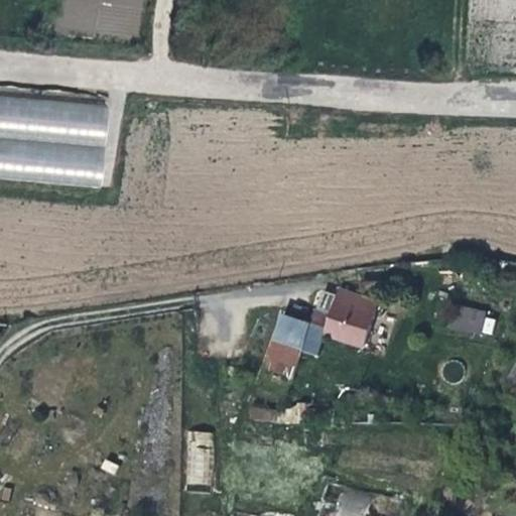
[(102,105),(0,95),(0,177),(94,186),(102,105)]
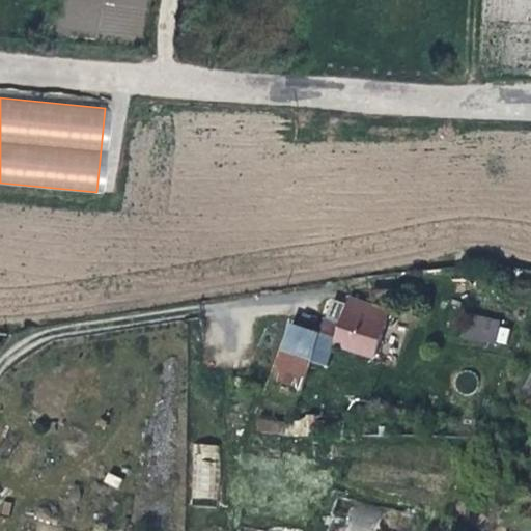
[(347,303),(345,308),(353,310),(356,300),(350,298),(347,303)]
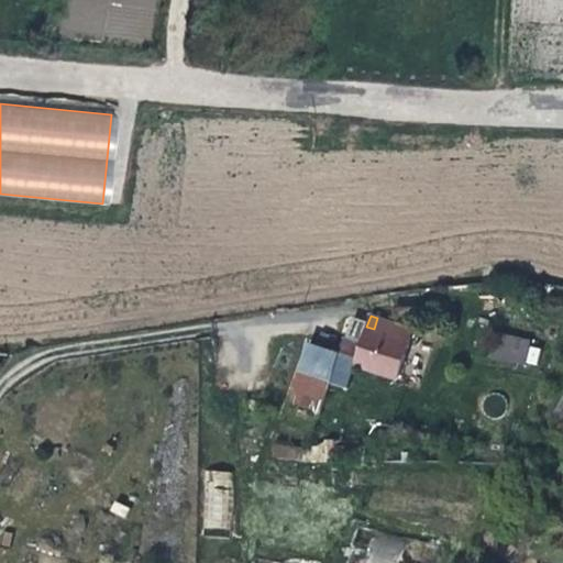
[(374,329),(366,327),(361,344),(343,339),(340,351),(335,364),(353,368),(354,364),(398,377),(414,329),(377,318),(374,329)]
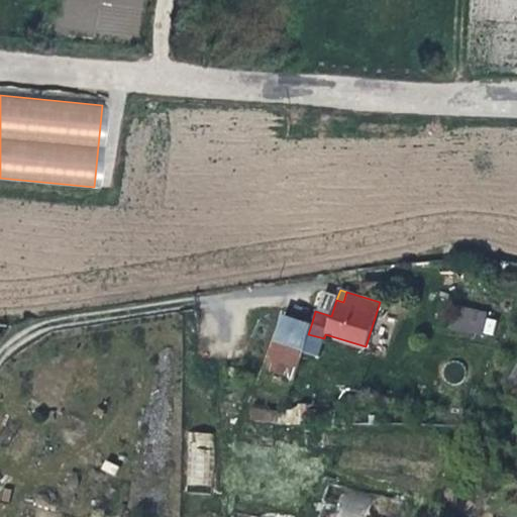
[(454,306),(450,327),(483,335),(488,313),(454,306)]
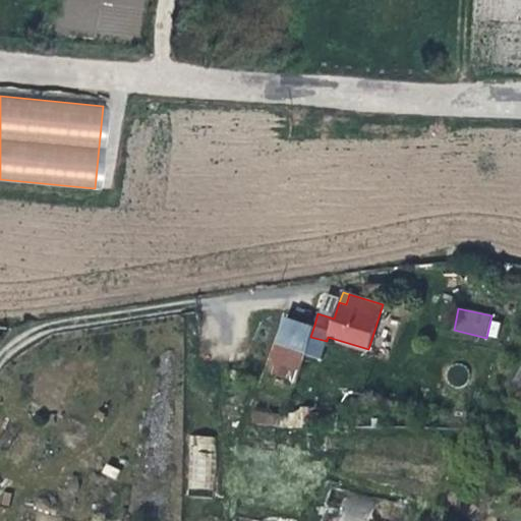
[(297,381),(310,337),(314,325),(286,315),(269,371),(297,381)]
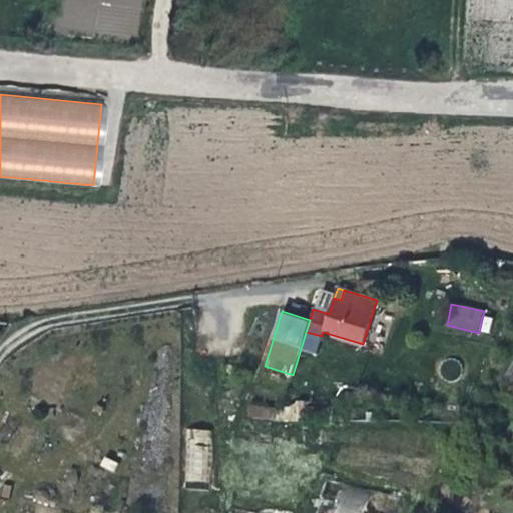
[(399,512),(402,501),(327,481),(318,512),(399,512)]
